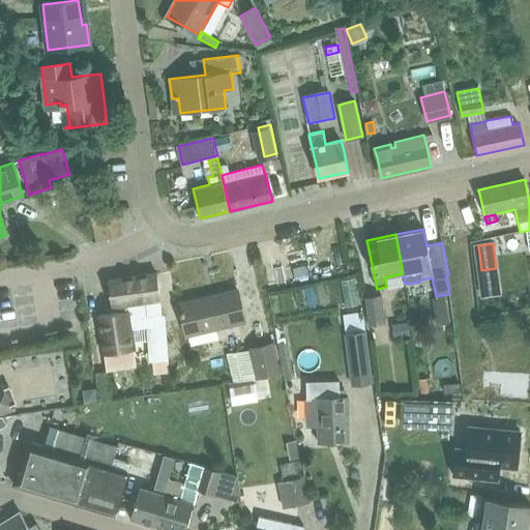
[(112,306),(125,304),(160,299),(156,273),(108,280),(112,306)]
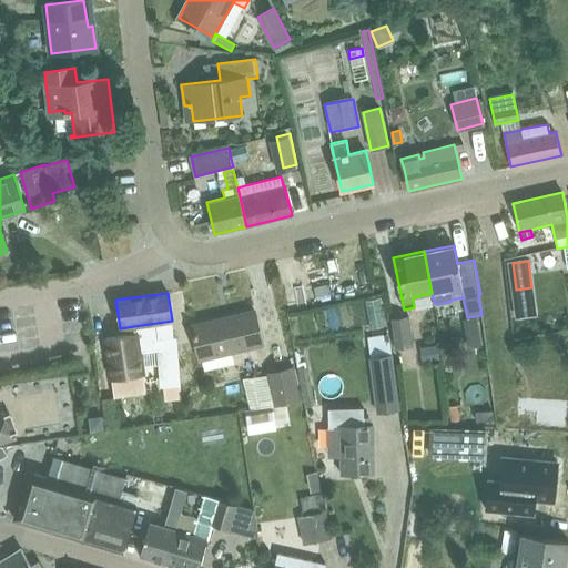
[(263,345),(260,333),(255,311),(192,326),(200,359),(263,345)]
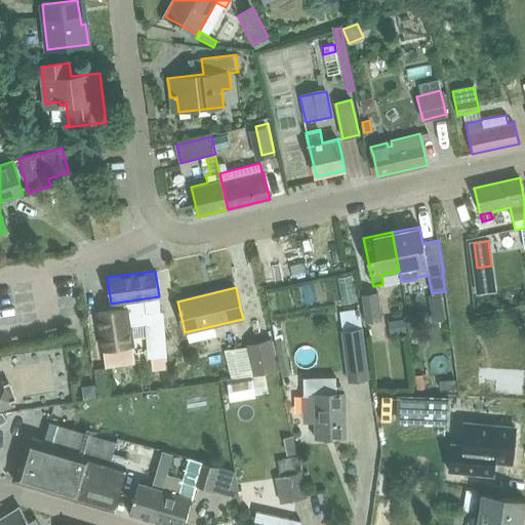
[(365,324),(368,323),(381,321),(377,293),(361,296),(365,324)]
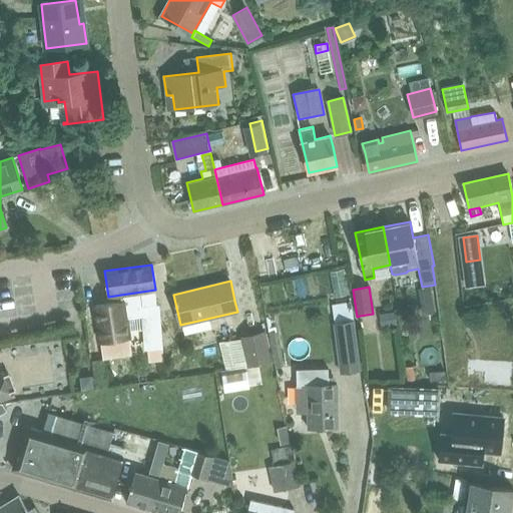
[(430,288),(418,290),(421,302),(432,300),(430,288)]
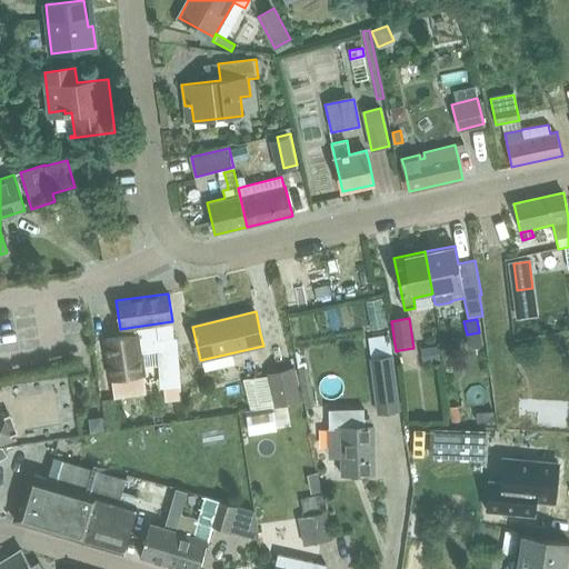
[(159,369),(159,376),(161,375),(165,402),(182,400),(177,339),(175,339),(172,321),(135,327),(136,335),(106,339),(115,398),(117,398),(148,392),(145,370),(159,369)]
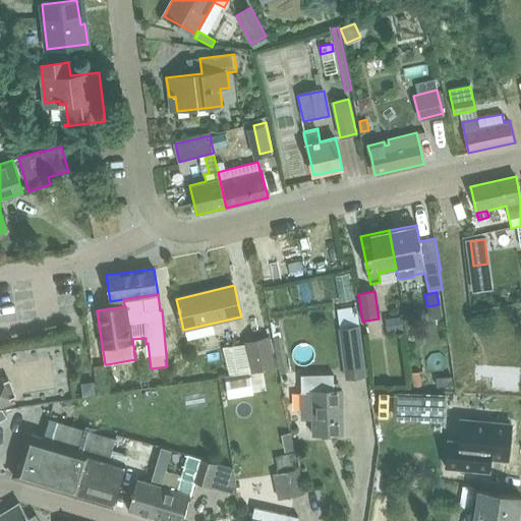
[(339,317),(340,328),(339,328),(346,381),(367,378),(359,325),(357,314),(339,317)]
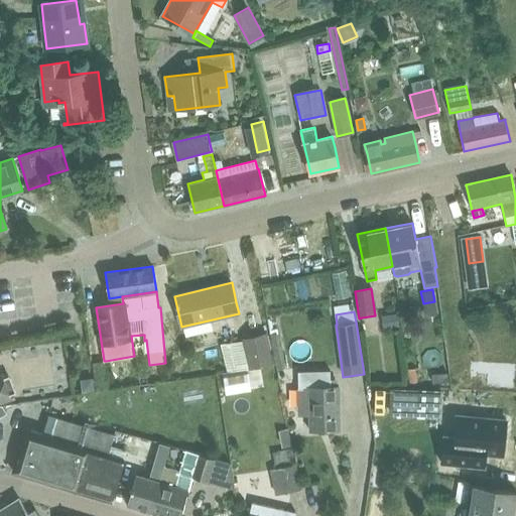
[(400,326),(398,312),(388,313),(391,327),(400,326)]
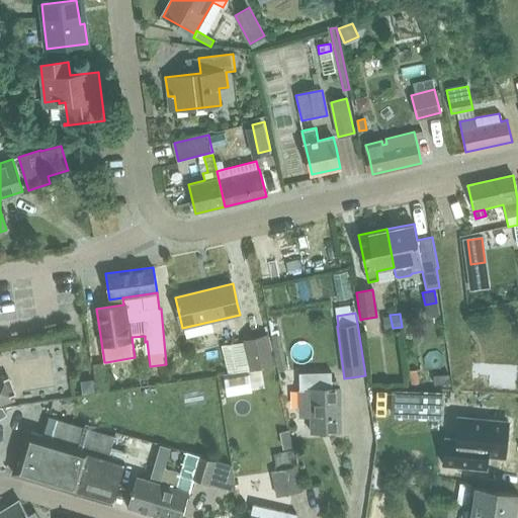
[(274,364),(268,334),(243,340),(244,342),(223,345),(228,372),(251,370),(274,364)]
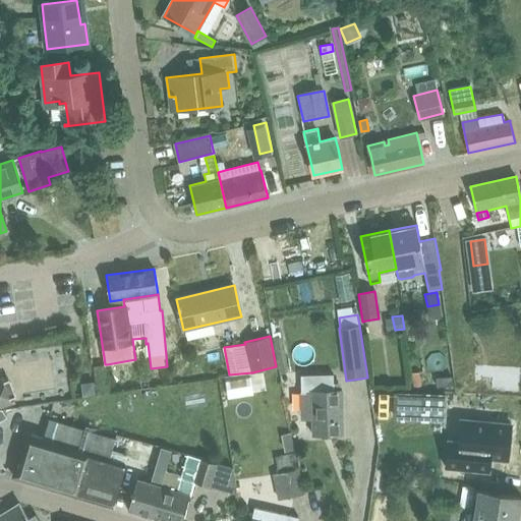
[(105,364),(94,365),(97,393),(111,391),(107,364),(105,364)]
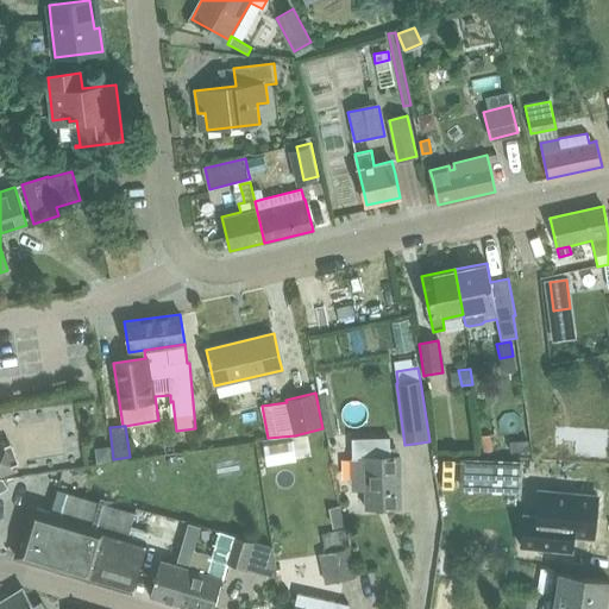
[(493,450),(493,443),(491,435),(482,437),(484,450),(493,450)]
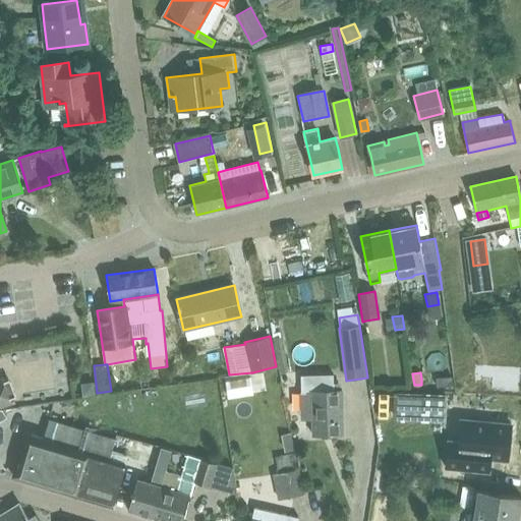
[(343,435),(343,414),(342,390),(334,390),(334,373),(301,374),(301,392),(311,392),(312,435),(343,435)]
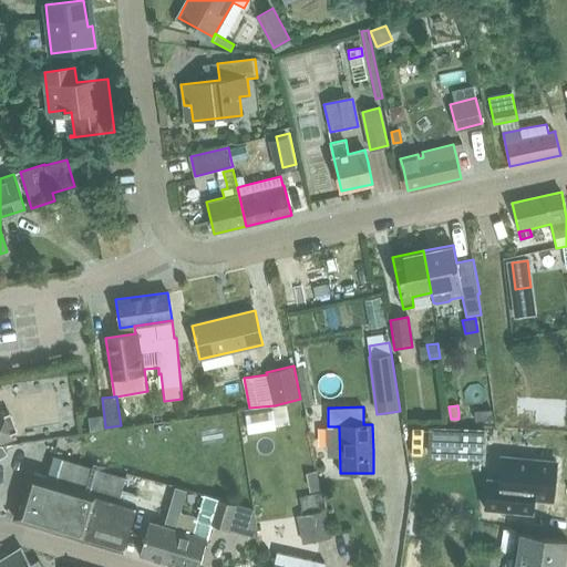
[(272,411),(246,415),(248,433),(275,429),(272,411)]
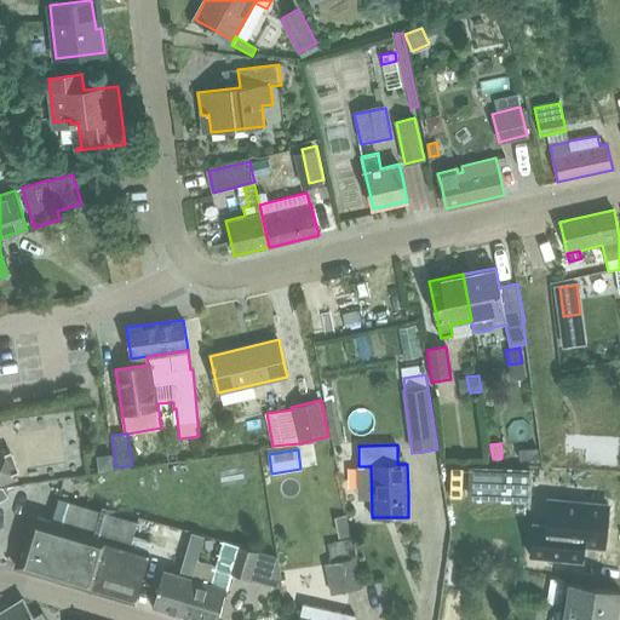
[(538,449),(520,451),(521,460),(529,459),(538,459),(539,459),(538,449)]
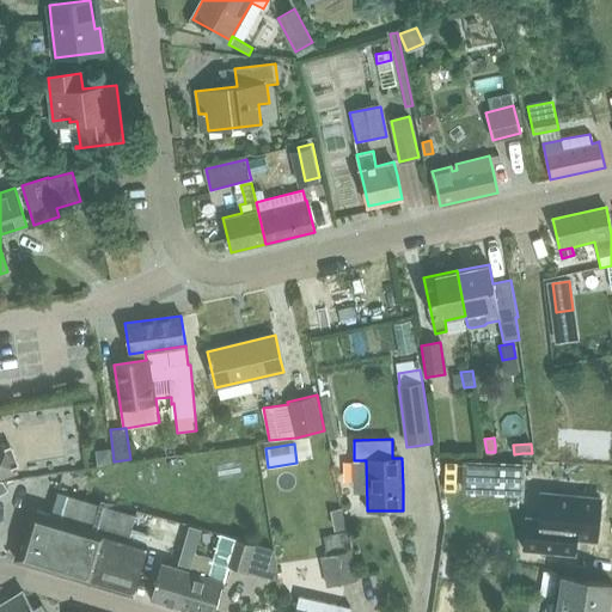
[(0,447),(0,477),(13,472),(2,446),(0,447)]
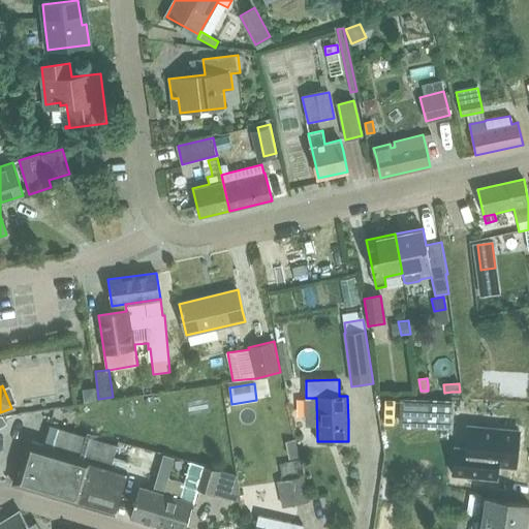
[(96,400),(95,389),(83,390),(85,401),(96,400)]
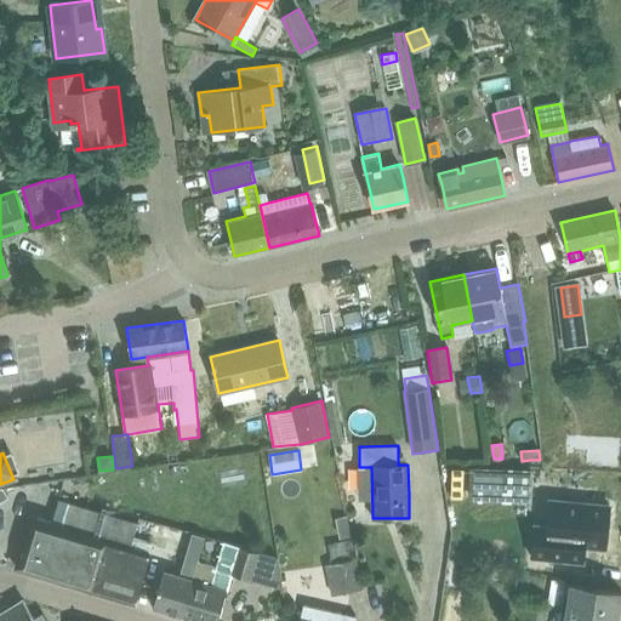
[(530,472),(473,469),(472,499),(530,500),(530,472)]
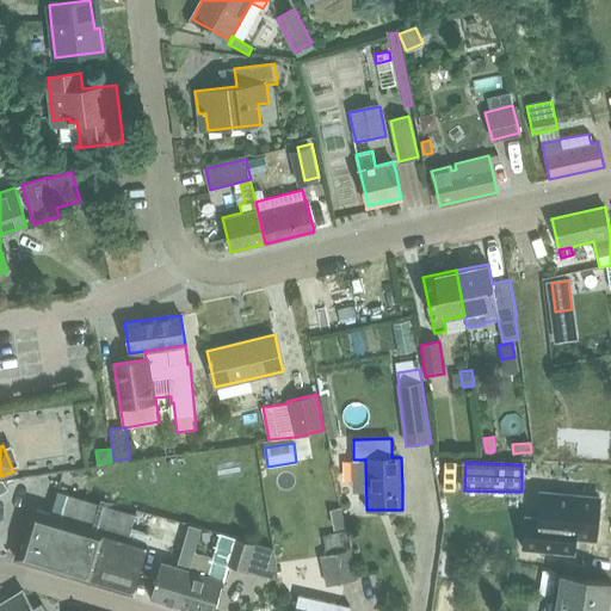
[(129,538),(136,516),(57,492),(50,514),(129,538)]
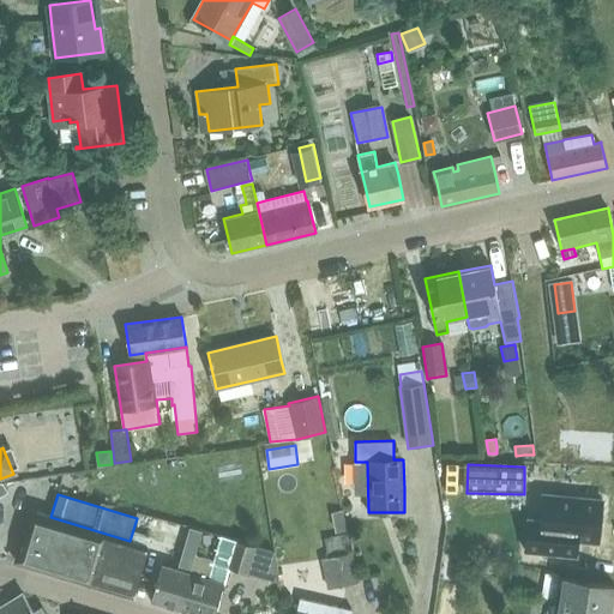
[(602,545),(603,504),(543,501),(543,529),(524,528),(523,554),(583,555),(583,545),(602,545)]
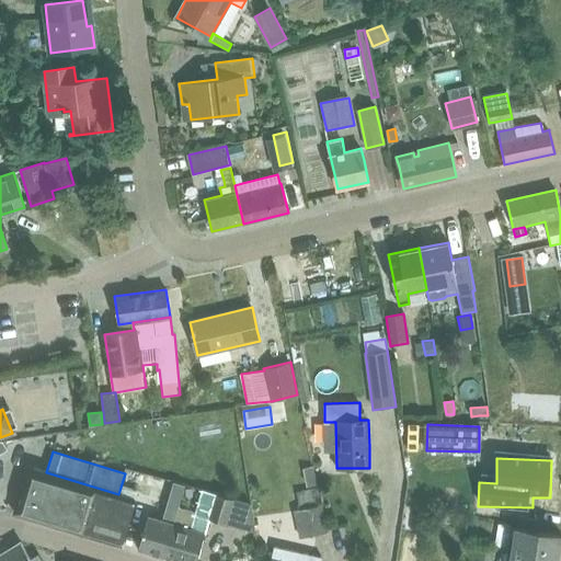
[(305,484),(316,483),(312,464),(301,466),(305,484)]
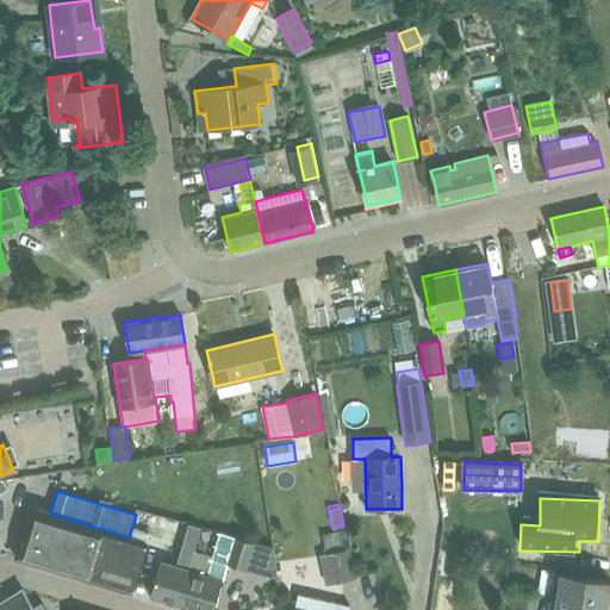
[(132,593),(138,574),(148,543),(147,543),(129,537),(50,514),(30,508),(14,558),(132,593)]
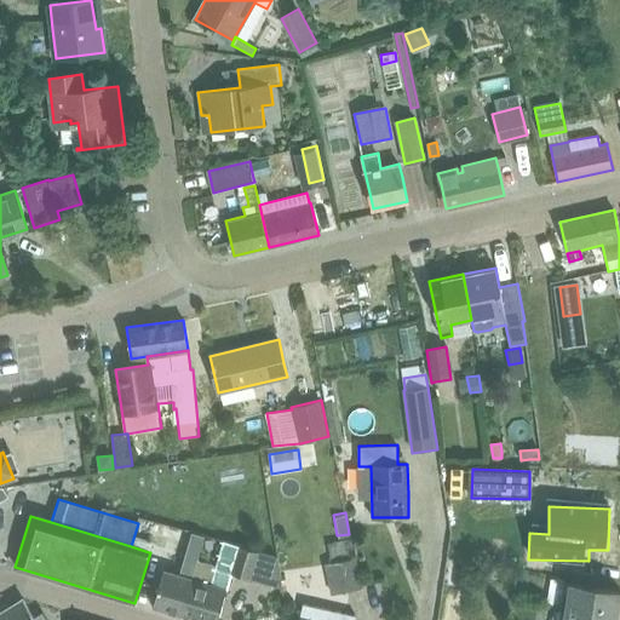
[(179,546),(184,529),(142,518),(137,535),(179,546)]
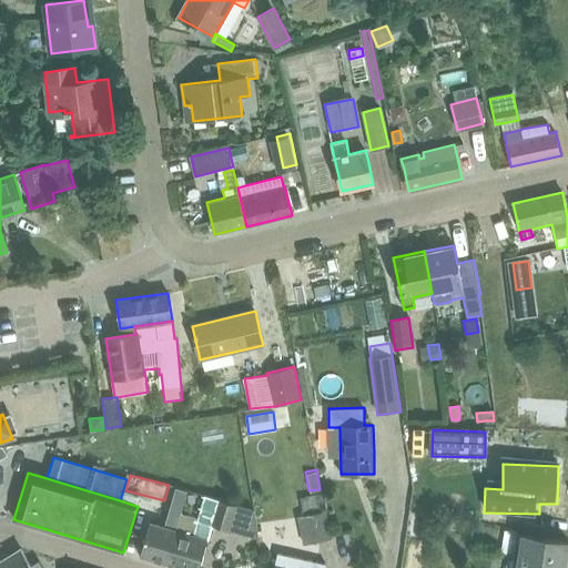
[(165,564),(181,514),(188,490),(176,487),(166,518),(173,520),(171,529),(149,523),(140,557),(165,564)]
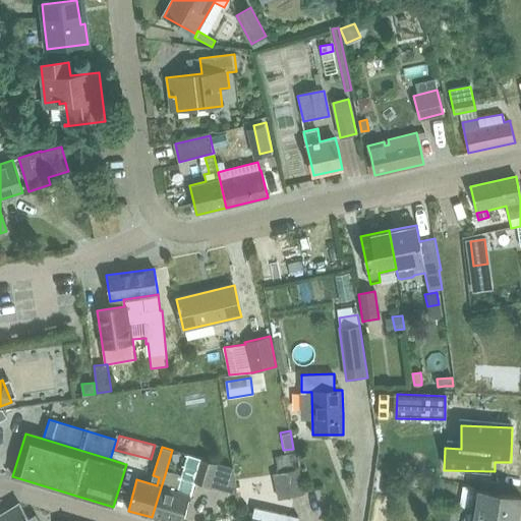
[(274,454),(275,466),(294,463),(293,452),(274,454)]
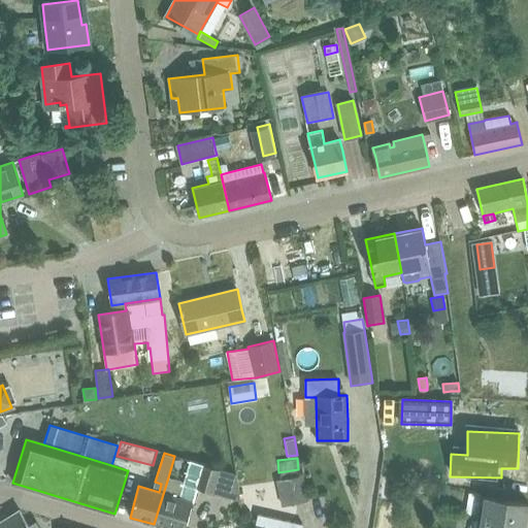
[(168,477),(154,524),(166,527),(185,527),(196,489),(212,493),(220,469),(191,461),(185,482),(168,477)]
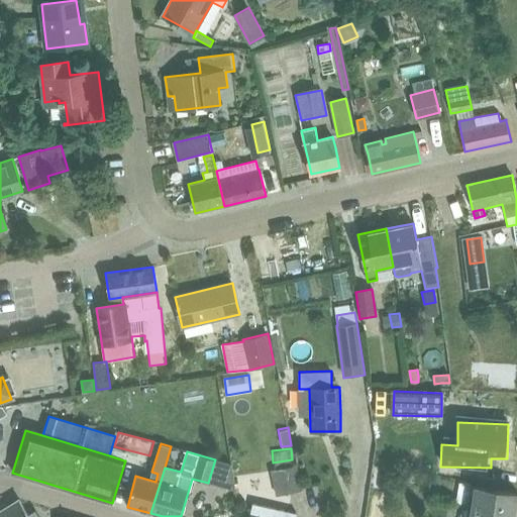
[(302,491),(296,464),(277,470),(270,472),(277,497),(302,491)]
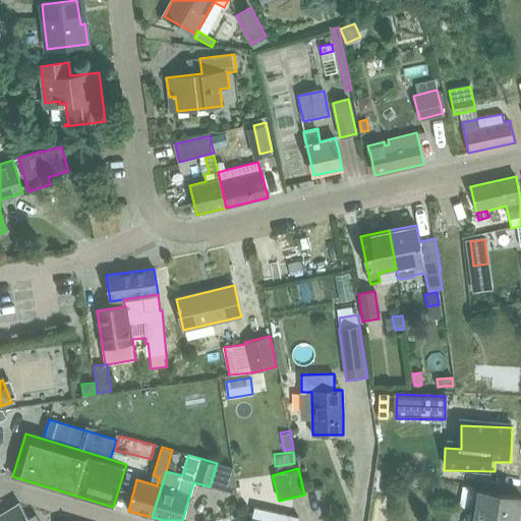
[(520,497),(475,490),(470,520),(518,520),(520,502),(520,497)]
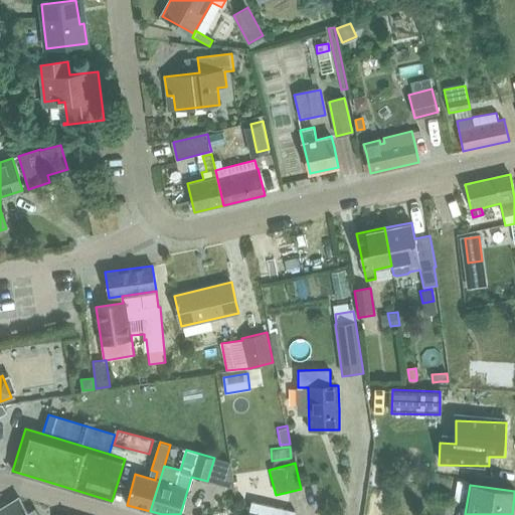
[(37,514),(34,509),(28,513),(18,498),(0,508),(0,514),(37,514)]
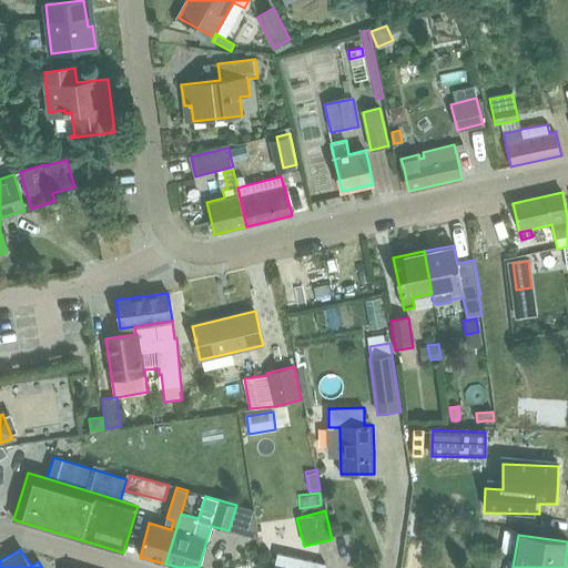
[(325,567),(326,565),(279,554),(274,567),(325,567)]
